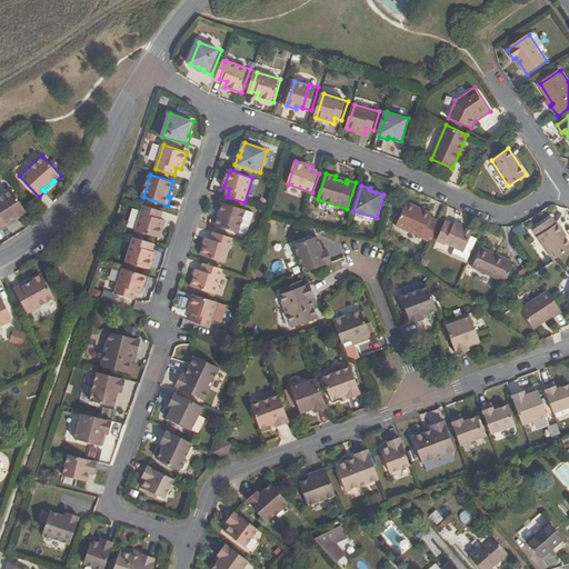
[(0,227),(0,228),(8,223),(7,221),(17,215),(19,217),(27,211),(11,188),(0,195),(0,227)]
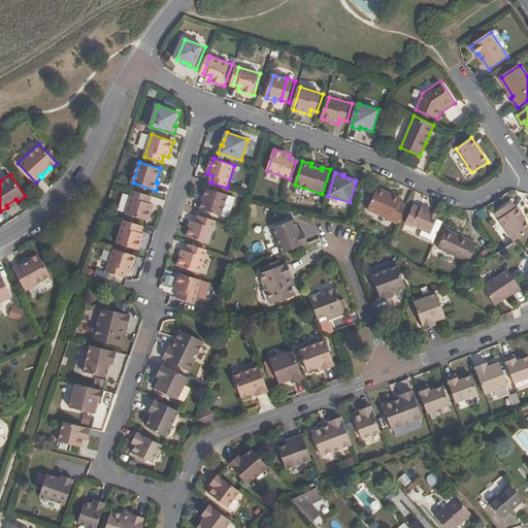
[(229,195),(207,189),(204,201),(201,201),(199,209),(222,216),(229,195)]
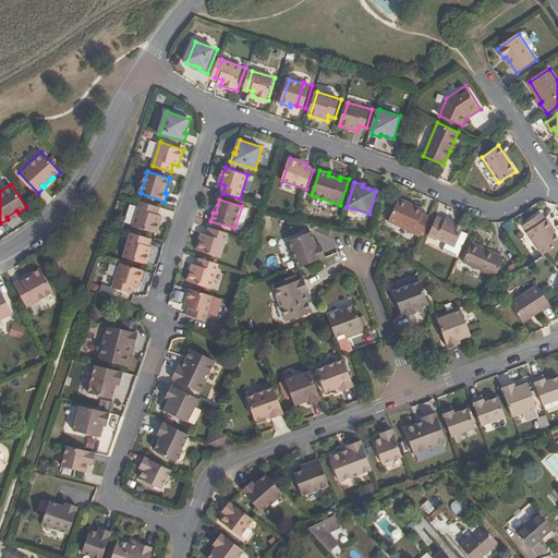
[(422,235),(431,217),(423,215),(424,210),(399,199),(390,221),(422,235)]
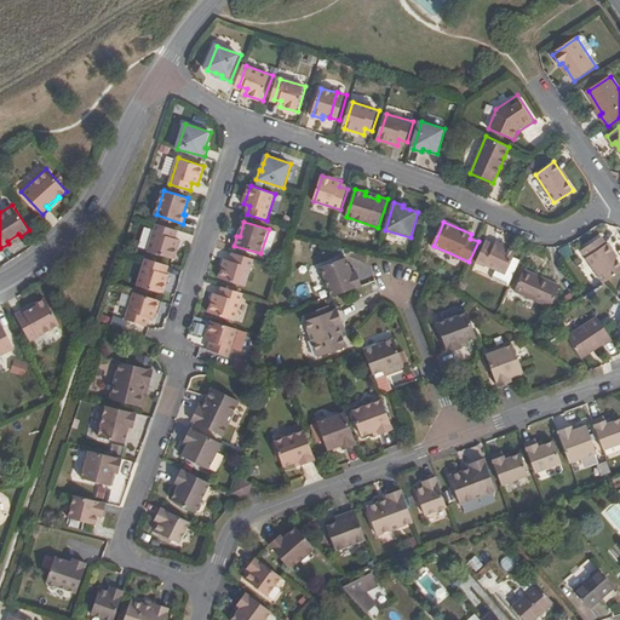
[(176,230),(156,223),(148,251),(173,258),(179,240),(174,237),(176,230)]
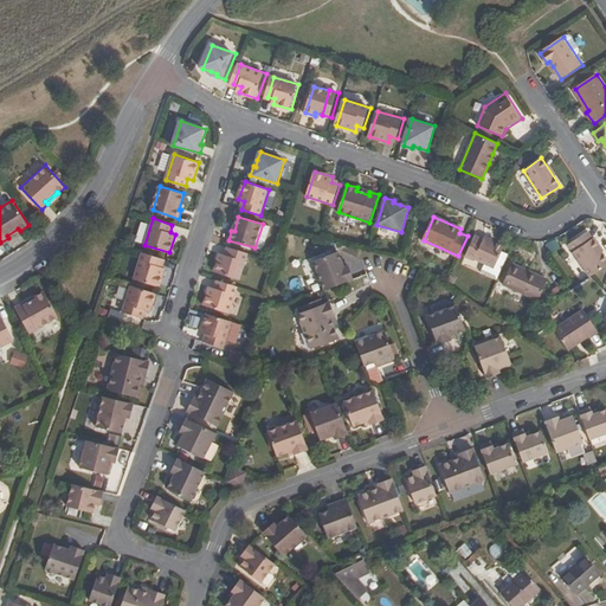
[(7,236),(8,238),(20,231),(18,229),(7,236)]
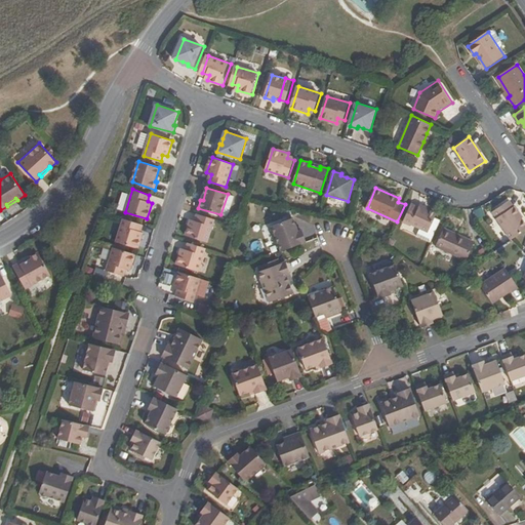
[(493,212),(511,240),(524,230),(524,221),(521,216),(522,215),(516,206),(515,207),(511,202),(493,212)]
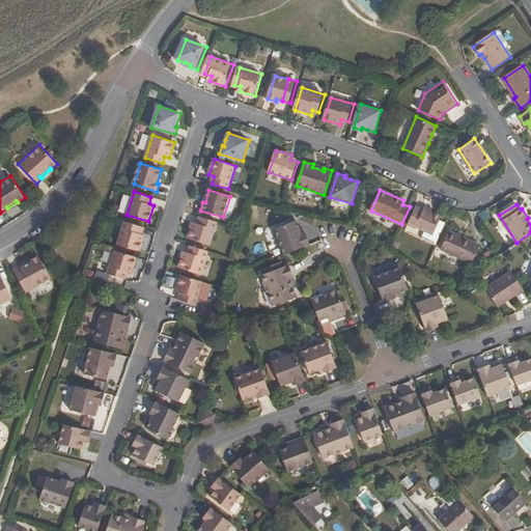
[(434,236),(442,218),(424,210),(423,211),(416,208),(408,227),(415,230),(416,228),(434,236)]
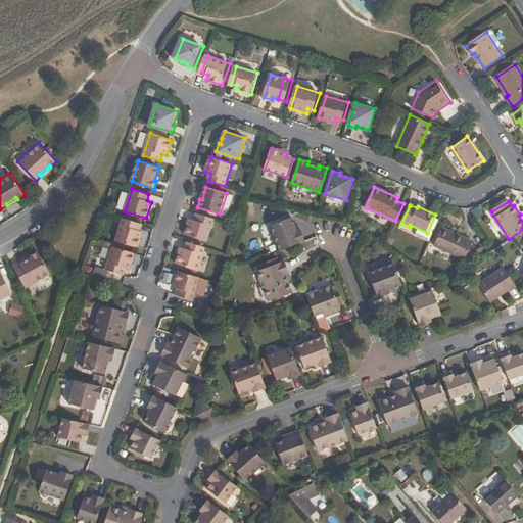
[(215,219),(197,214),(195,221),(190,219),(185,235),(207,242),(215,219)]
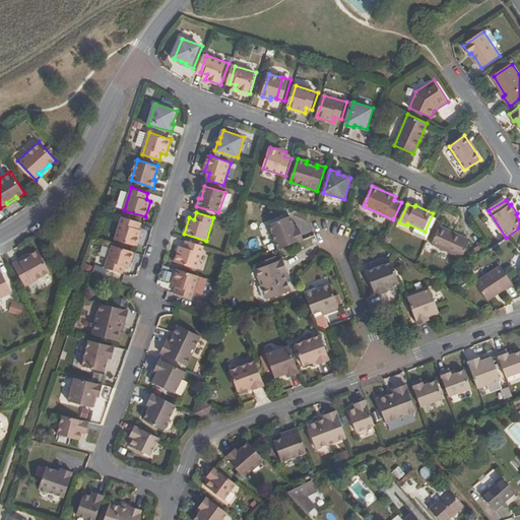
[(136,229),(138,221),(122,216),(115,239),(136,246),(141,230),(136,229)]
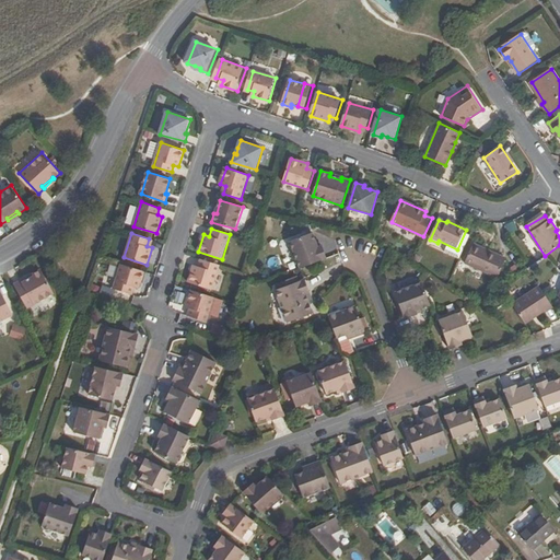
[(300,268),(327,258),(323,245),(321,246),(317,247),(315,242),(312,233),(290,241),(288,244),(290,248),(293,251),(300,268)]
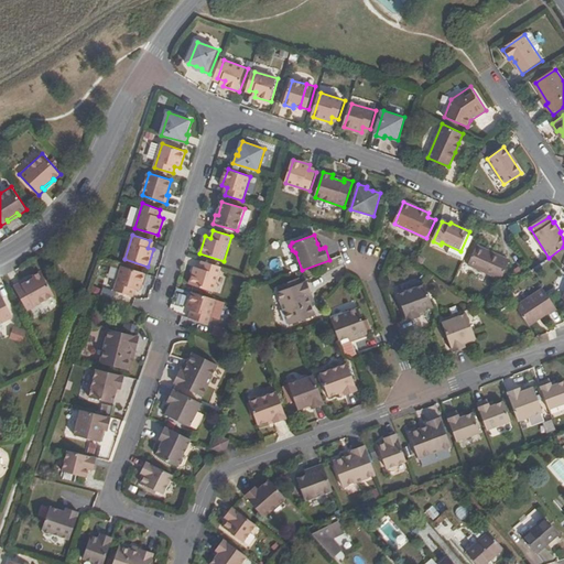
[(509,259),(477,245),(468,264),(501,278),(509,259)]
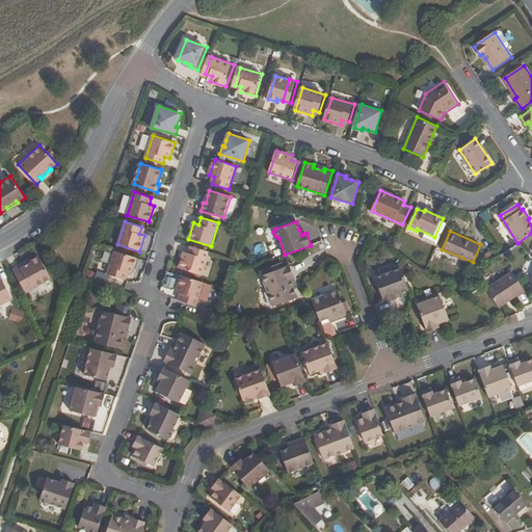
[(209,251),(191,246),(189,254),(184,251),(179,267),(202,275),(209,251)]
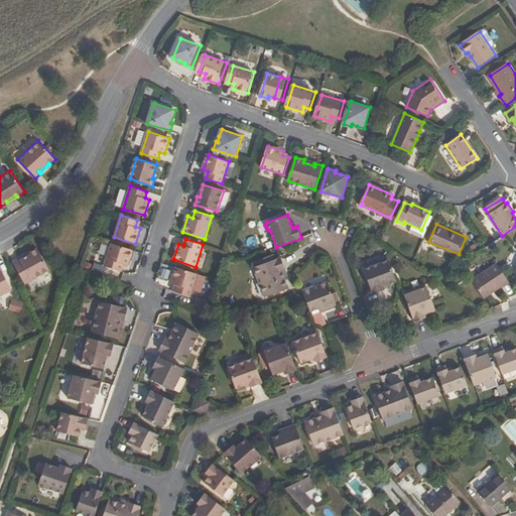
[(128,265),(133,250),(112,244),(105,265),(122,271),(124,264),(128,265)]
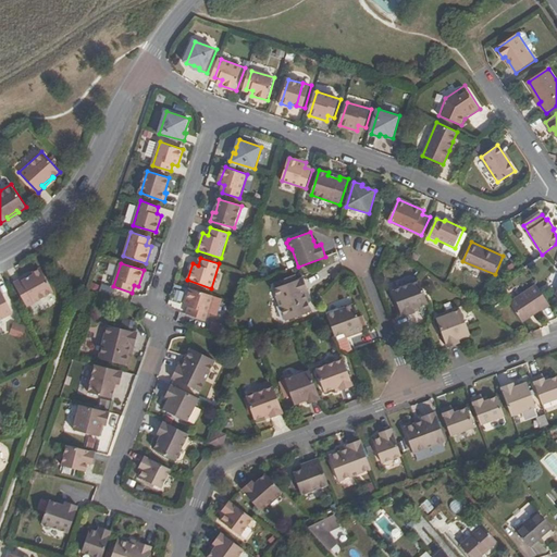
[(54,292),(41,268),(36,271),(33,273),(35,274),(23,282),(22,279),(14,283),(27,307),(54,292)]
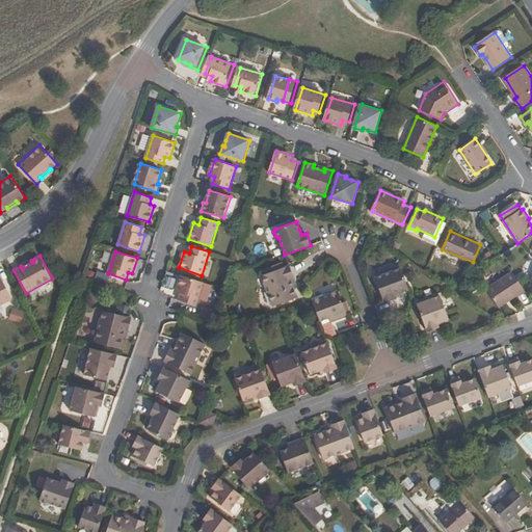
[(31,261),(21,266),(22,269),(33,262),(31,261)]
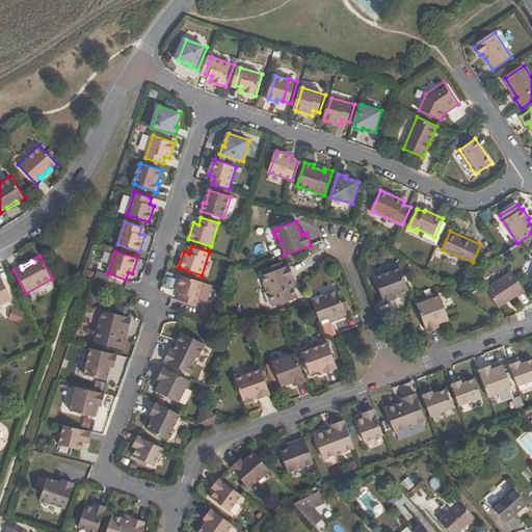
[(399,289),(408,286),(401,267),(397,263),(393,264),(391,268),(375,274),(384,299),(396,295),(396,293),(395,290),(399,289)]
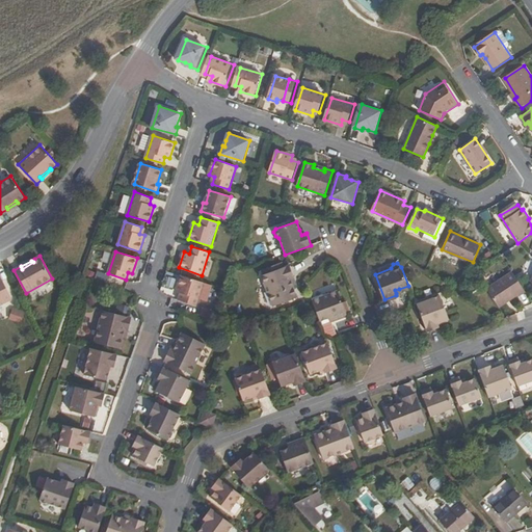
[(294,277),(298,275),(294,264),(265,274),(276,304),(300,296),(297,285),(294,277)]
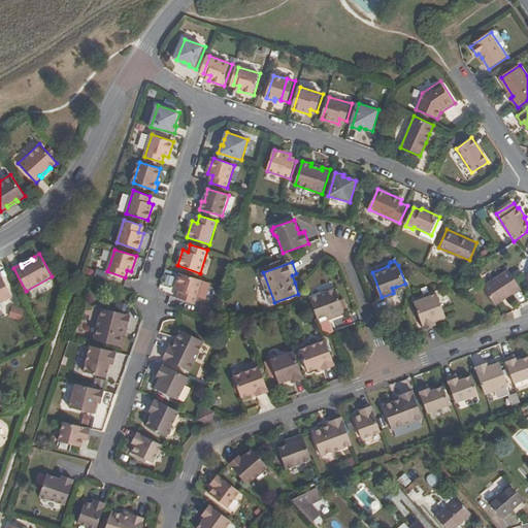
[(95,269),(94,276),(105,278),(107,271),(95,269)]
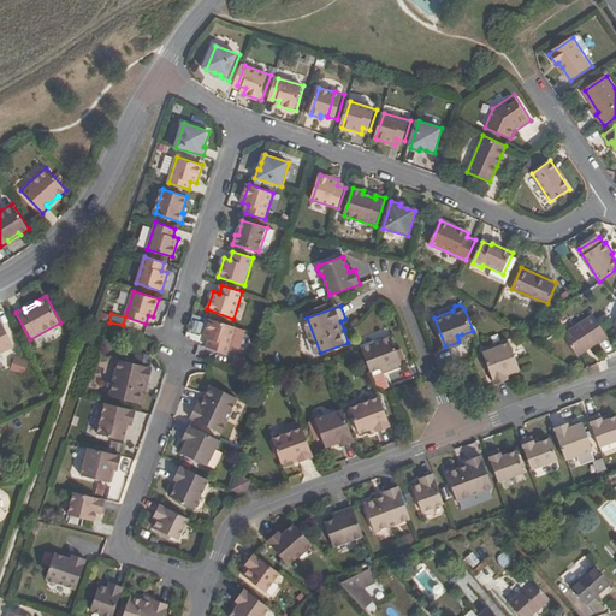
[(609,338),(594,315),(563,336),(578,356),(599,342),(600,344),(609,338)]
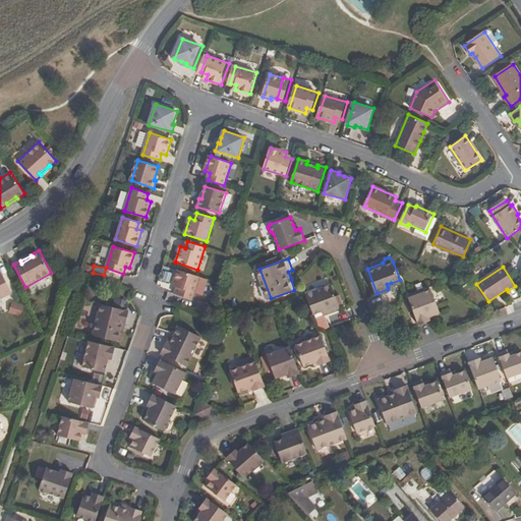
[(0,270),(0,298),(12,293),(0,270)]
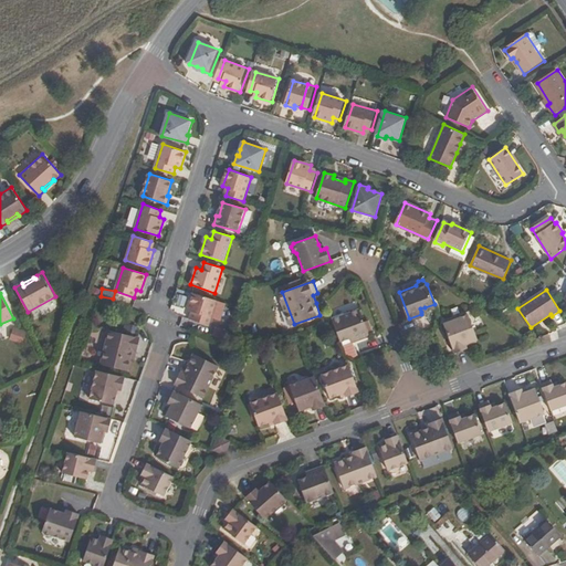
[(208,325),(216,301),(192,293),(187,310),(191,311),(189,320),(208,325)]
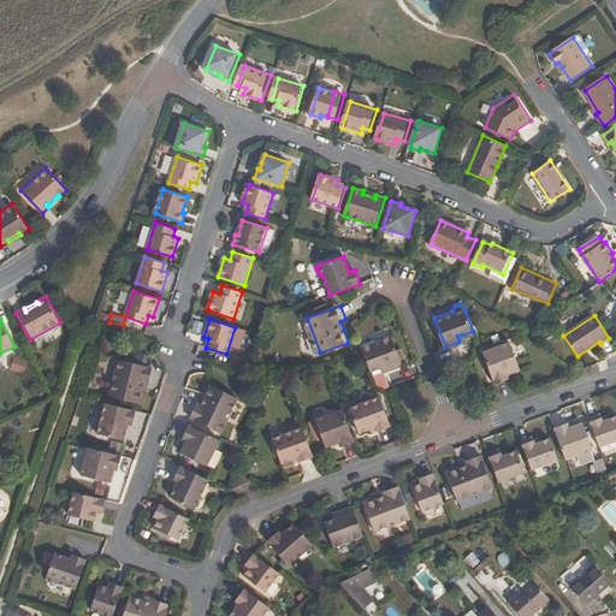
[(385,361),(388,366),(402,361),(391,332),(363,342),(373,366),(380,363),(385,361)]
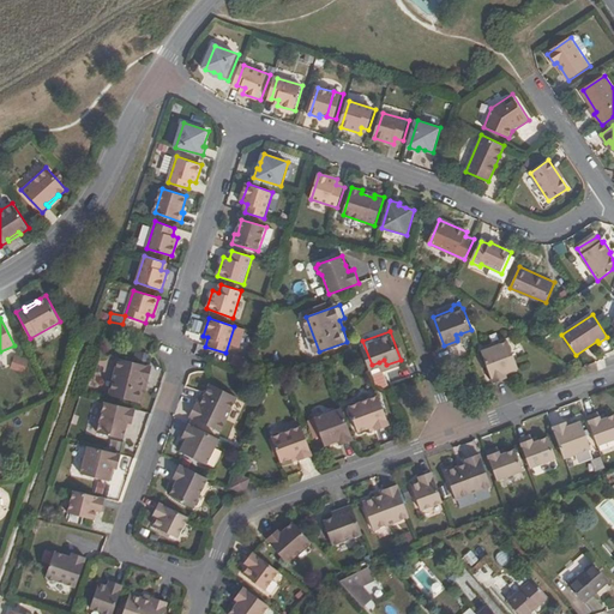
[(518,368),(509,341),(481,351),(493,384),(506,379),(505,373),(518,368)]
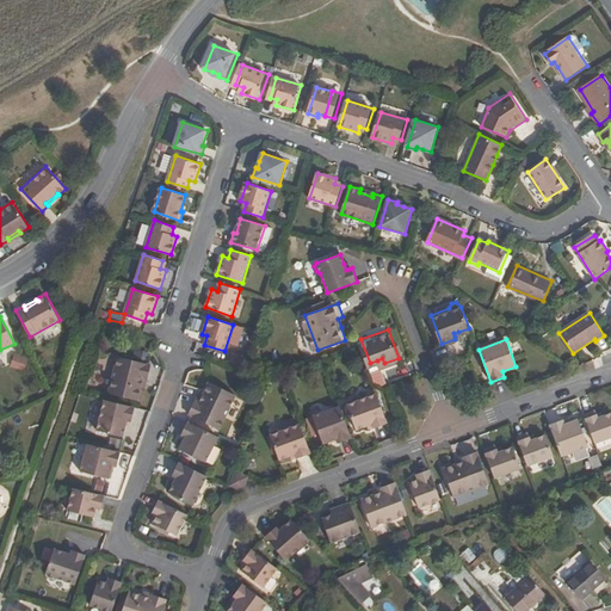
[(13,353),(8,366),(23,371),(28,358),(13,353)]
